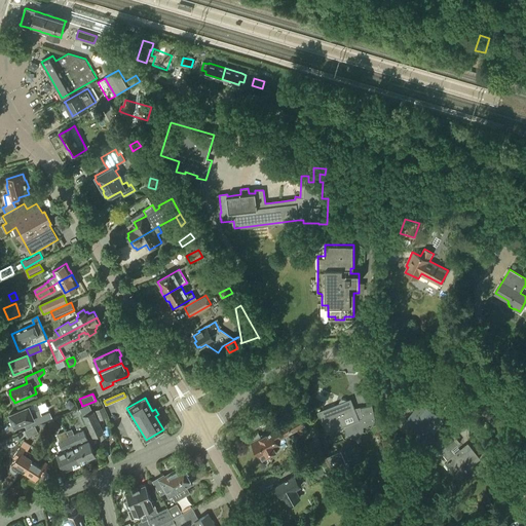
[(347,429),(347,430),(347,431),(348,433),(348,434),(349,434),(350,435),(350,436),(351,436),(352,436),(354,437),(355,436),(357,436),(358,436),(359,435),(360,435),(360,434),(361,433),(361,431),(361,430),(362,429),(362,428),(361,427),(361,426),(365,425),(365,426),(375,422),(372,406),(354,409),(351,401),(347,402),(346,401),(345,400),(343,399),(342,400),(340,401),(339,402),(339,404),(339,405),(318,413),(326,431),(327,431),(327,433),(328,433),(329,434),(330,434),(331,433),(332,431),(332,430),(332,429),(345,424),(348,425),(348,426),(347,428),(347,429)]
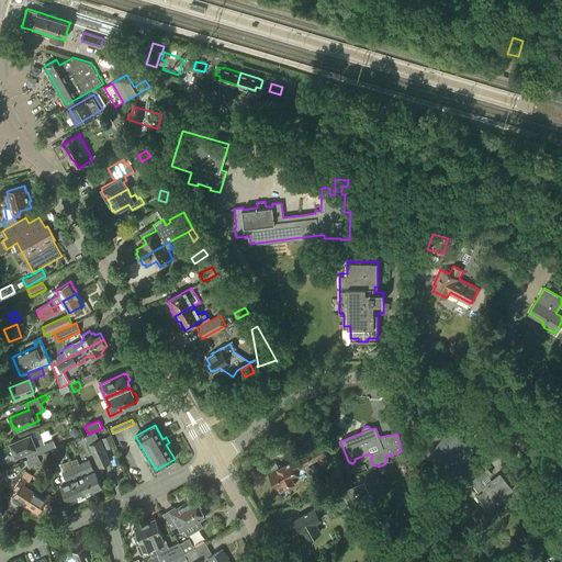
[(70,433),(75,437),(79,433),(74,428),(70,433)]
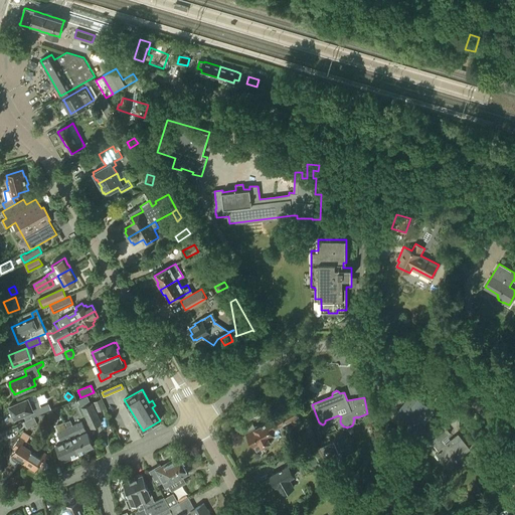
[(413,394),(393,417),(407,427),(413,419),(416,422),(430,407),(413,394)]
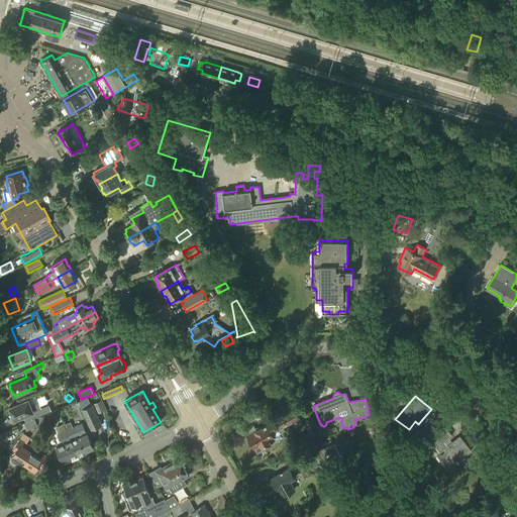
[(24,416),(26,421),(52,411),(48,405),(40,408),(38,403),(35,397),(28,400),(9,407),(12,413),(11,414),(13,419),(14,418),(15,420),(24,416)]
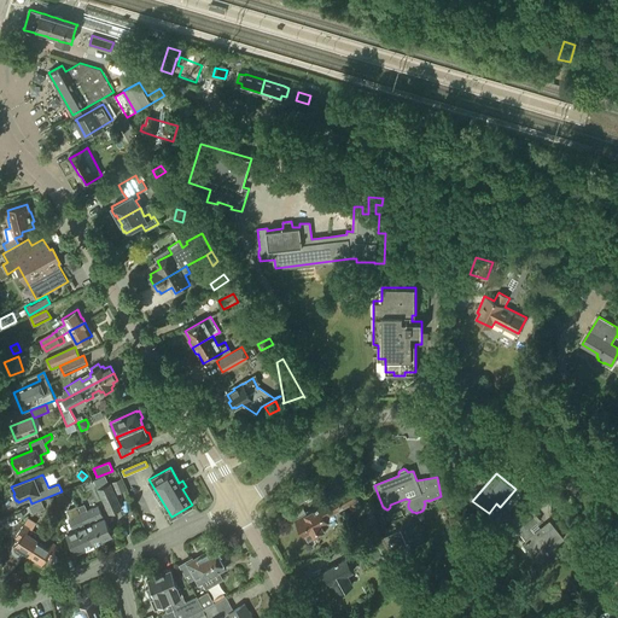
[(94,479),(110,514),(122,508),(110,483),(109,484),(105,474),(94,479)]
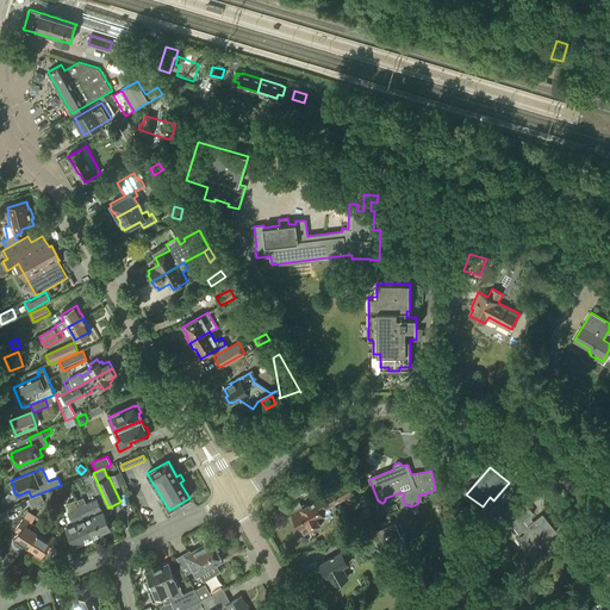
[(110,473),(117,487),(125,484),(118,468),(110,473)]
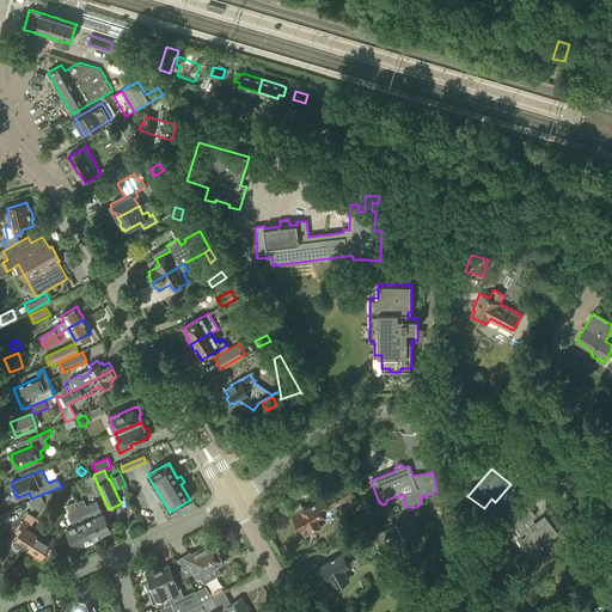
[(334,490),(328,494),(335,506),(355,495),(348,483),(343,485),(342,483),(334,489),(334,490)]
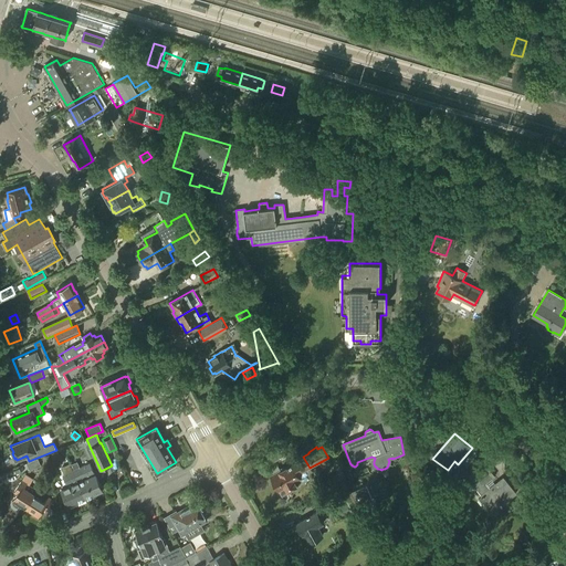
[(310,468),(303,457),(291,463),(292,464),(281,470),(278,464),(268,470),(282,496),(290,492),(289,490),(297,485),(295,482),(308,474),(306,470),(310,468)]
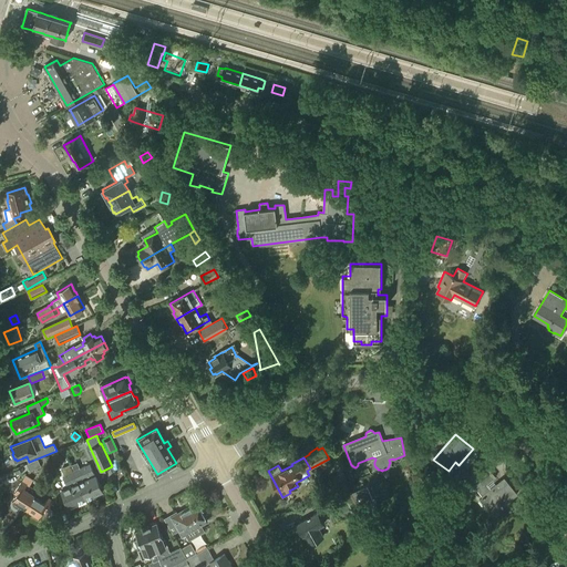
[(27,464),(30,471),(41,466),(38,459),(27,464)]
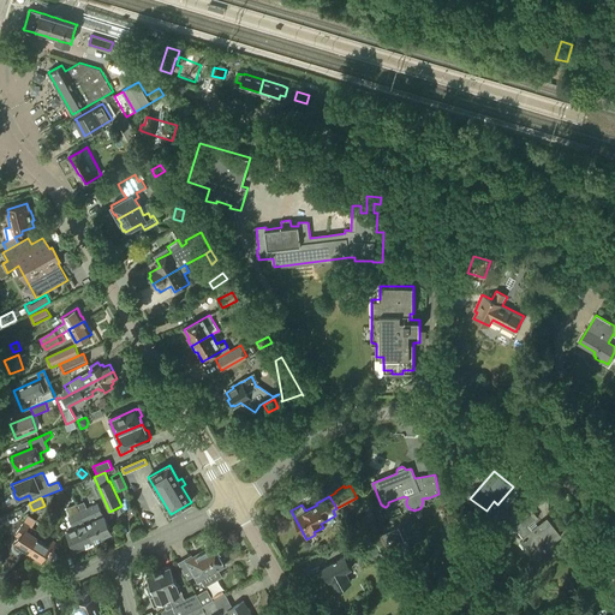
[(84,502),(77,505),(93,542),(112,533),(111,531),(112,531),(109,525),(108,526),(103,515),(96,519),(94,515),(101,512),(97,503),(87,508),(84,502)]
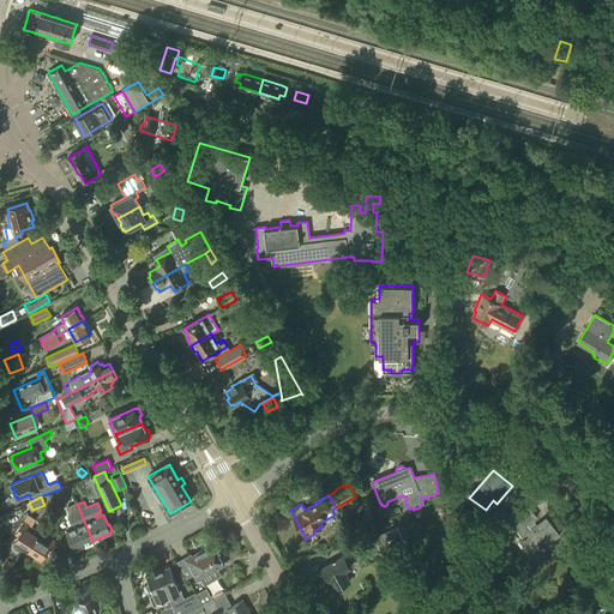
[(92,541),(77,504),(66,507),(70,515),(68,516),(72,524),(77,522),(78,525),(66,531),(71,542),(70,542),(72,547),(73,547),(74,549),(92,541)]
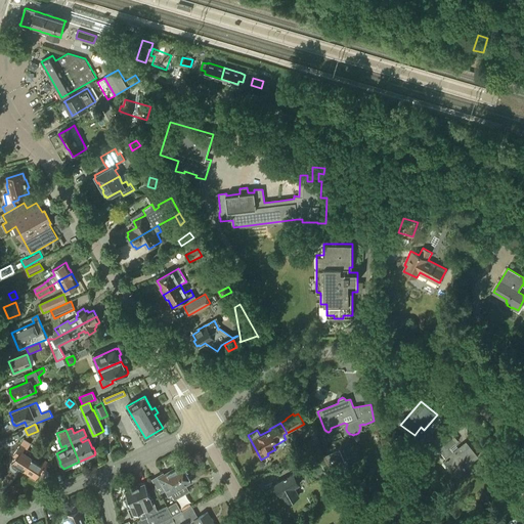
[(419,442),(424,447),(433,436),(427,432),(419,442)]
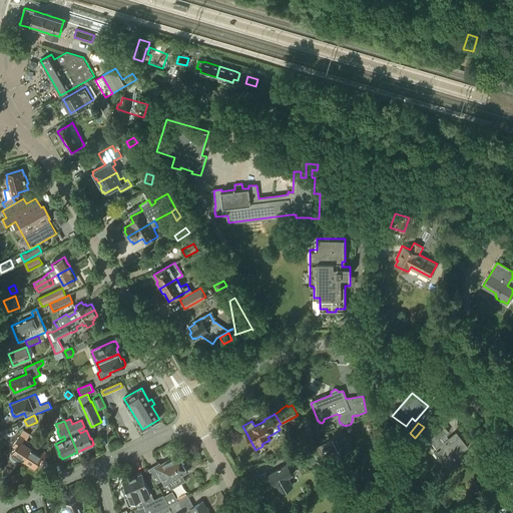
[(441,438),(449,432),(444,426),(429,438),(438,450),(435,452),(439,457),(442,455),(446,460),(453,456),(455,459),(461,454),(460,453),(468,447),(457,433),(444,443),(441,438)]
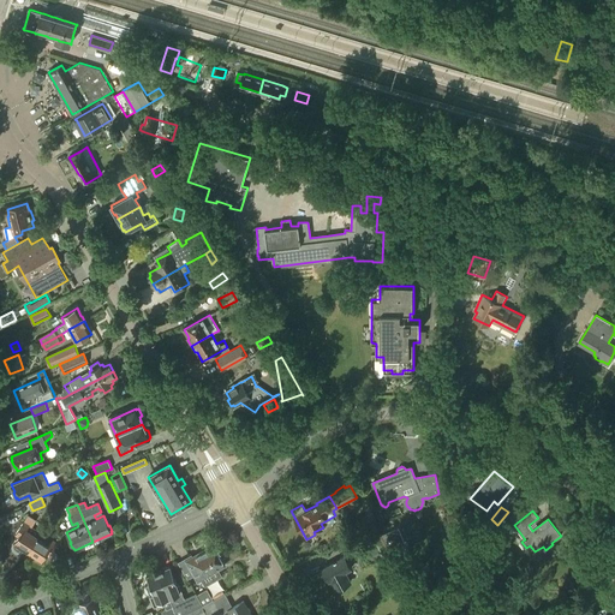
[(371,527),(378,524),(374,513),(366,515),(371,527)]
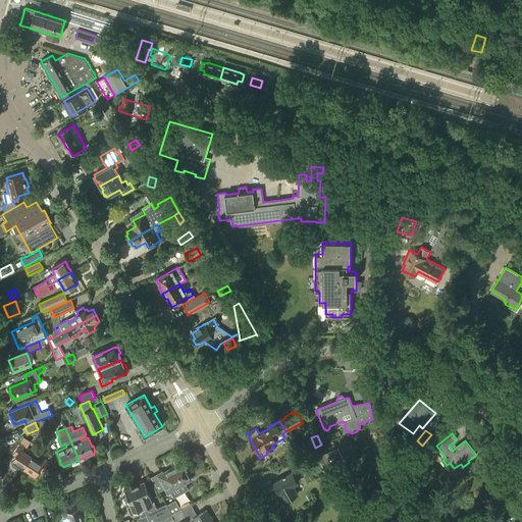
[(15,455),(12,461),(13,462),(14,464),(16,465),(18,465),(22,467),(23,470),(25,469),(30,472),(30,474),(32,475),(35,475),(36,476),(40,470),(42,471),(49,461),(44,458),(46,455),(36,448),(34,452),(27,447),(20,442),(13,454),(15,455)]
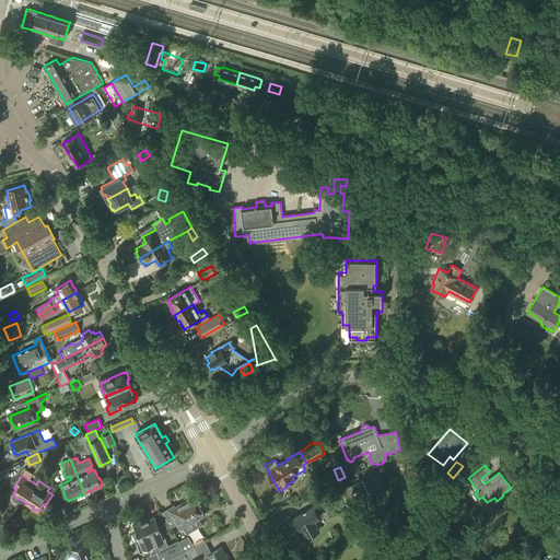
[(342,480),(336,485),(343,499),(348,505),(349,508),(356,503),(342,480)]
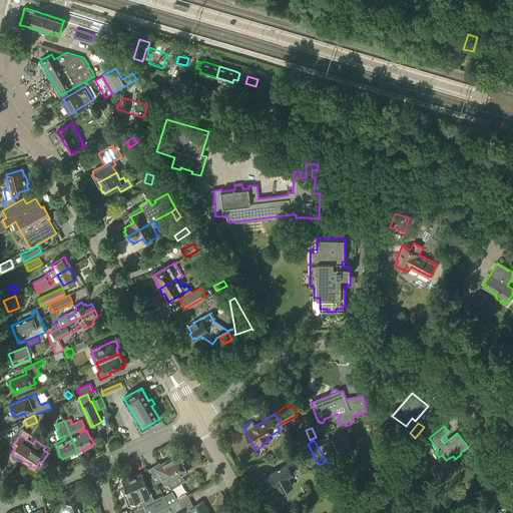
[(319,447),(326,459),(339,453),(333,441),(319,447)]
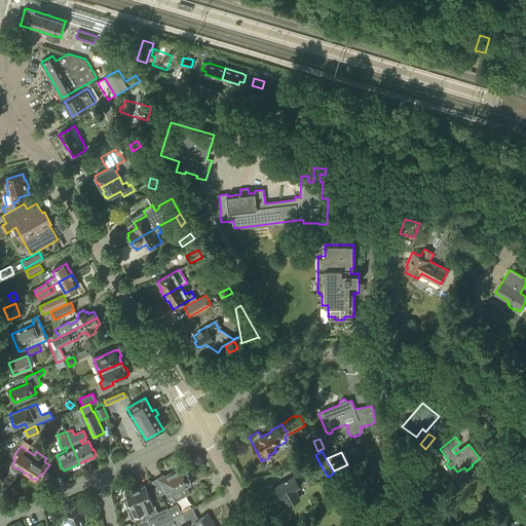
[(296,464),(299,472),(311,464),(309,459),(310,458),(309,456),(307,457),(308,458),(296,464)]
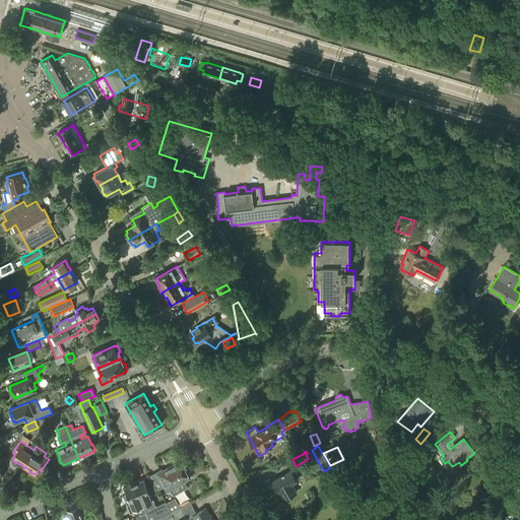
[(394,461),(398,468),(403,465),(400,458),(394,461)]
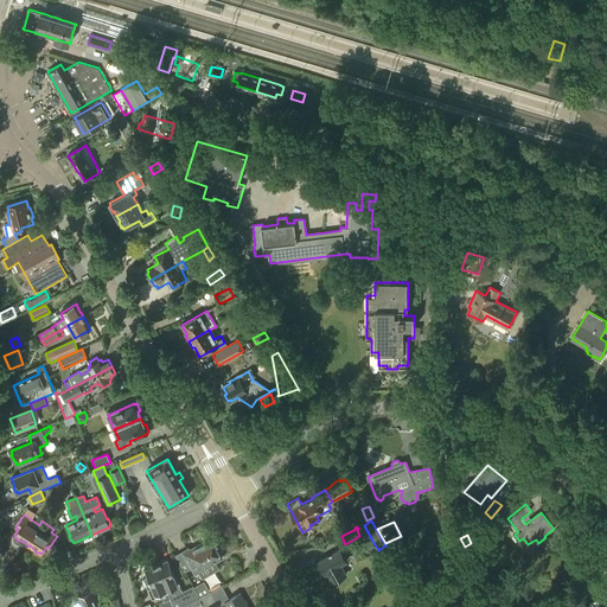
[(196,574),(198,573),(195,567),(200,563),(198,558),(217,548),(211,538),(184,554),(177,557),(185,573),(192,569),(196,574)]
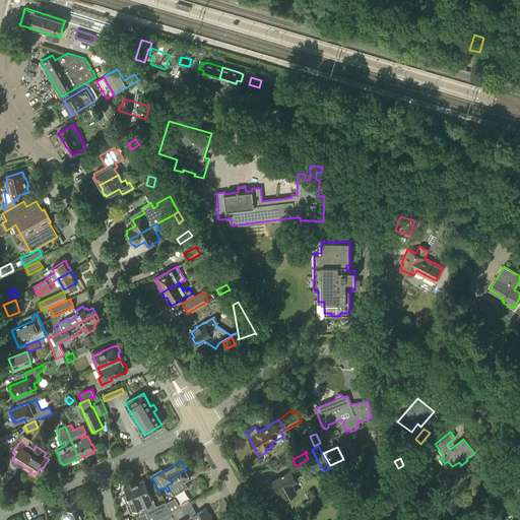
[(397,470),(393,466),(387,472),(392,476),(397,470)]
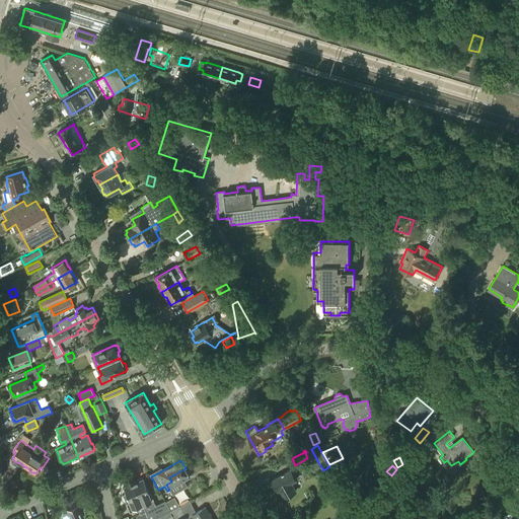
[(171,482),(166,485),(172,494),(187,487),(183,480),(190,477),(186,468),(169,477),(171,482)]
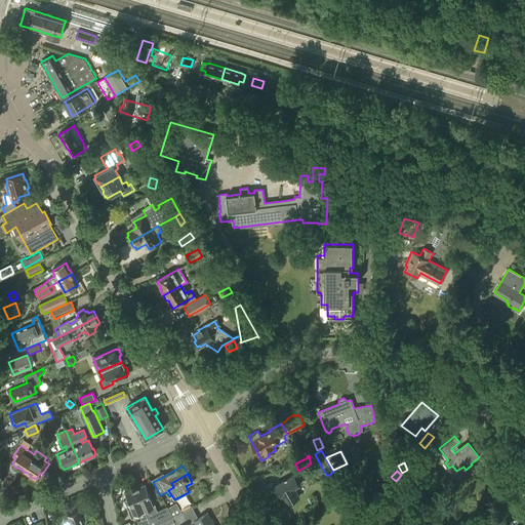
[(293,475),(276,485),(282,496),(283,495),(285,499),(287,503),(299,496),(295,488),(299,486),(297,481),(300,479),(297,474),(294,476),(293,475)]
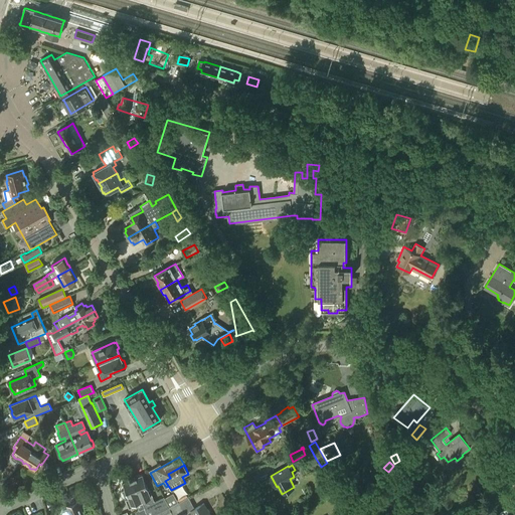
[(390,475),(398,486),(404,482),(396,471),(390,475)]
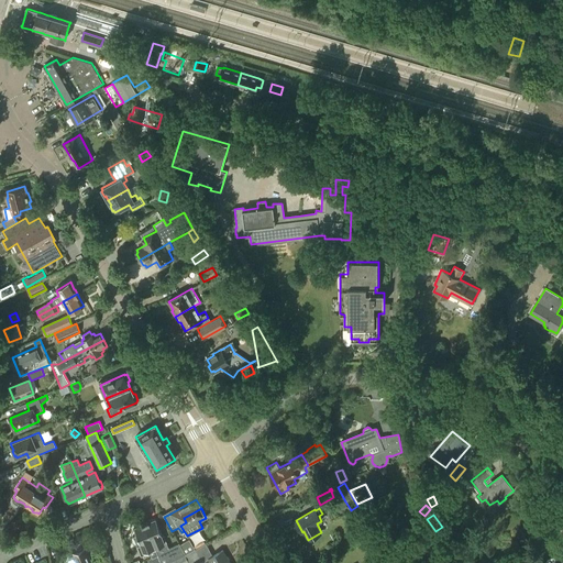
[(148,522),(145,523),(161,562),(167,562),(185,555),(179,544),(167,550),(155,520),(154,520),(153,519),(150,520),(148,522)]
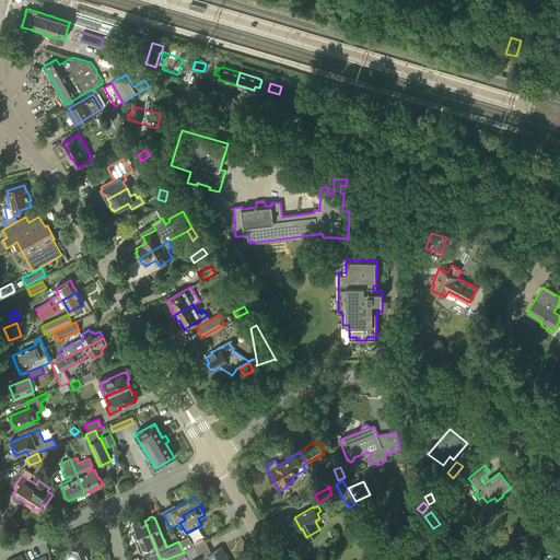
[(160,559),(144,521),(141,523),(140,522),(137,523),(136,525),(135,525),(137,533),(133,534),(141,552),(150,549),(152,555),(148,557),(149,559),(160,559)]
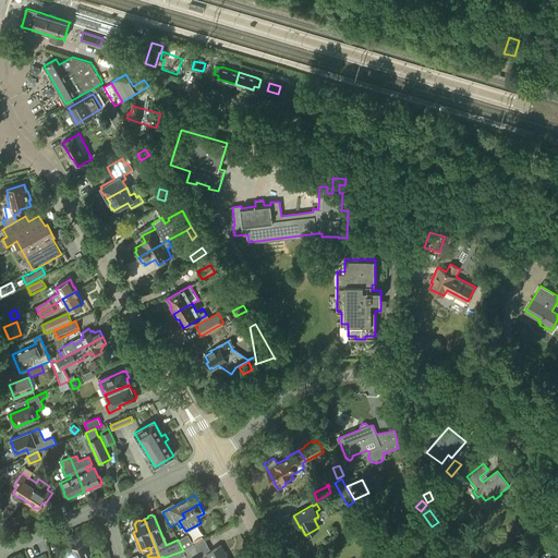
[(189,535),(180,540),(185,548),(194,544),(189,535)]
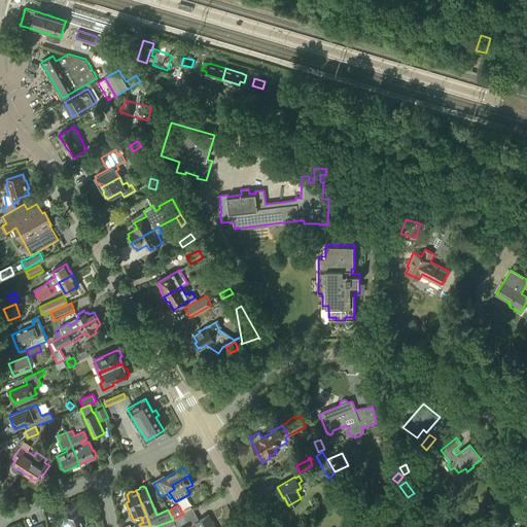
[(64,522),(63,525),(64,526),(85,526),(79,514),(80,514),(80,513),(78,514),(76,514),(73,515),(73,517),(68,519),(69,519),(70,520),(64,522)]
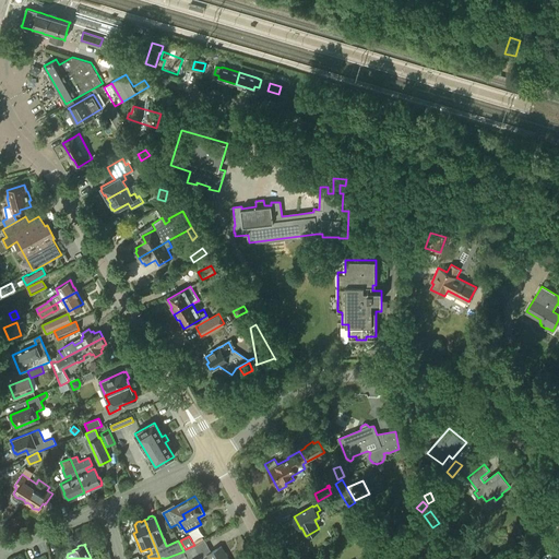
[(185,551),(189,558),(194,558),(201,556),(195,545),(185,551)]
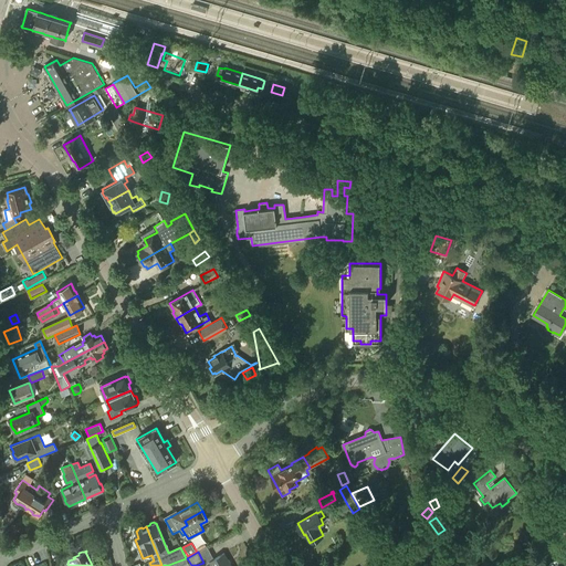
[(231,565),(224,553),(210,562),(212,565),(231,565)]
